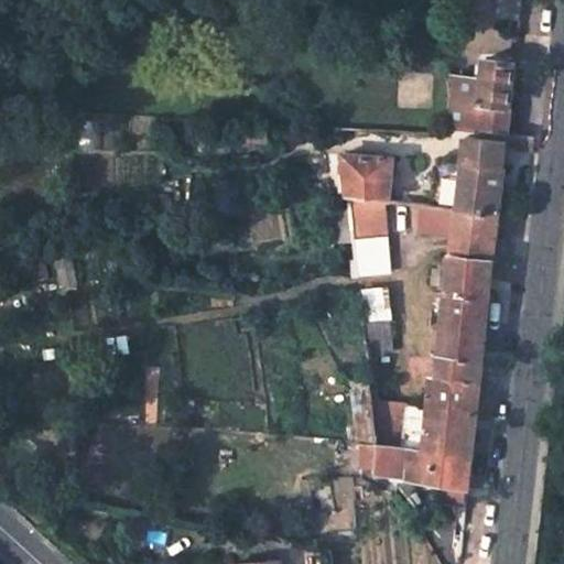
[(523,0),(502,0),(501,17),(521,19),(523,0)]
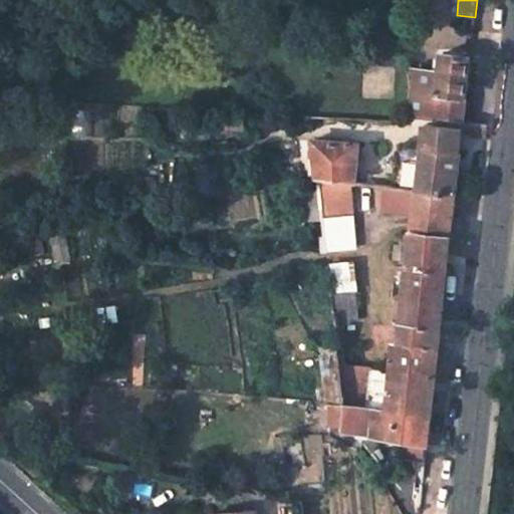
[(464,123),(471,58),(444,55),(444,62),(442,73),(436,73),(414,71),(415,90),(412,119),(442,120),(442,119),(462,121),(462,123),(464,123)]
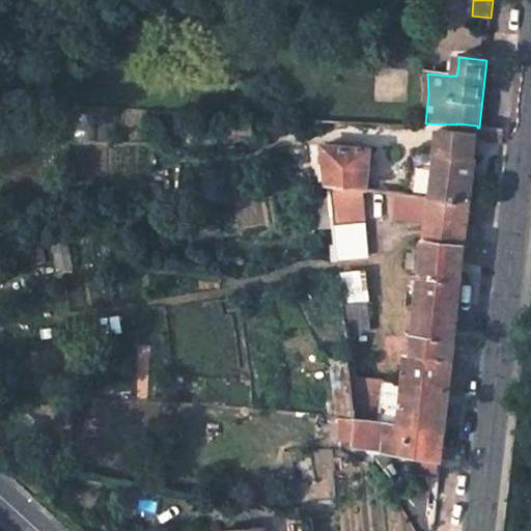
[(255,122),(210,122),(210,134),(255,134),(255,122)]
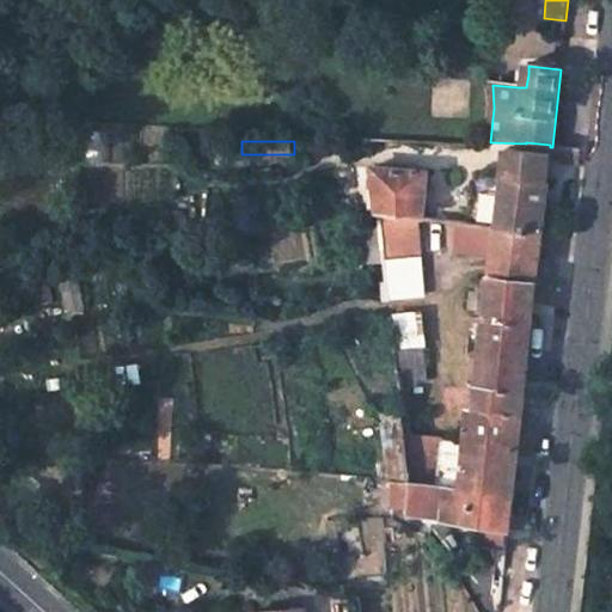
[(558,148),(557,164),(579,166),(581,150),(558,148)]
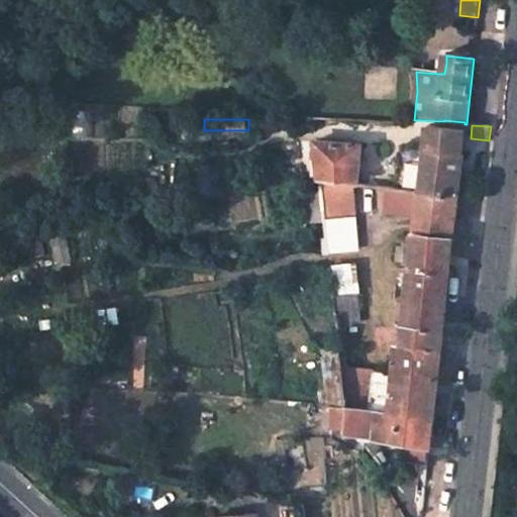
[(457,197),(466,130),(429,126),(427,148),(403,146),(399,192),(457,197)]
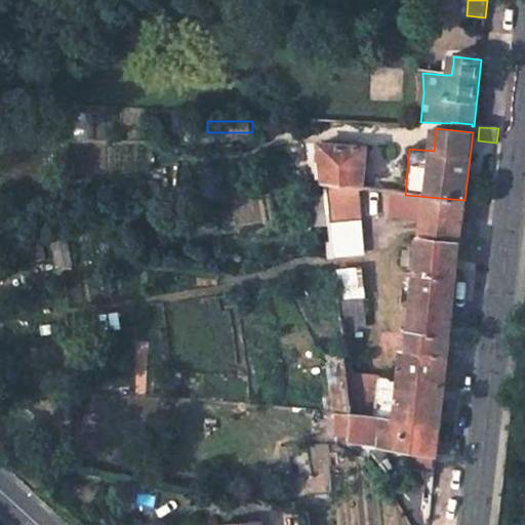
[(367,149),(321,145),(325,185),(358,189),(363,190),(367,149)]
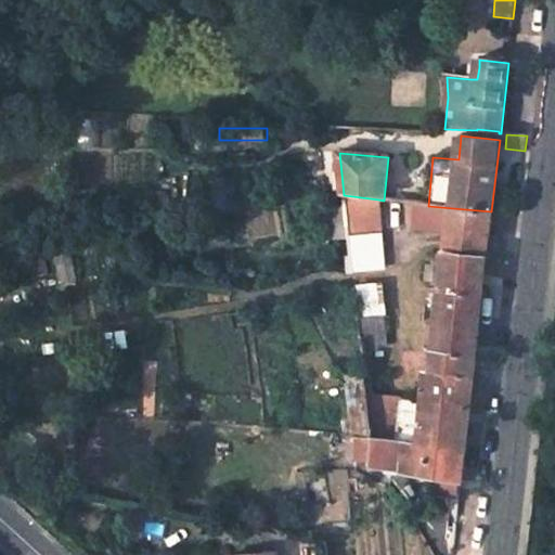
[(344,195),(350,237),(382,234),(378,199),(344,195)]
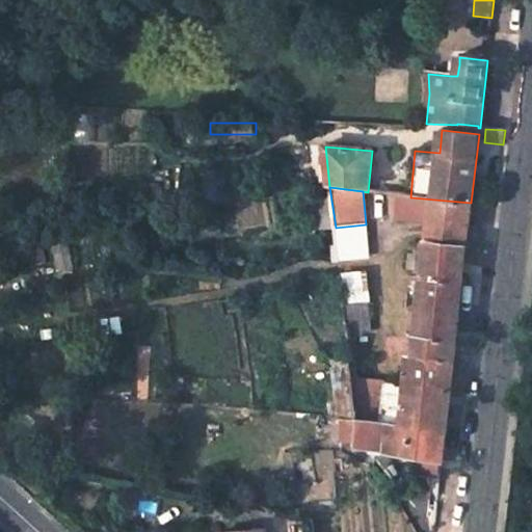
[(160,190),(136,193),(138,209),(162,206),(160,190)]
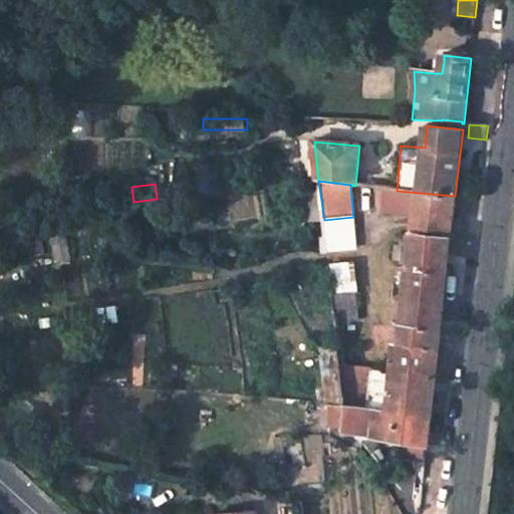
[(387,189),(383,210),(418,214),(453,217),(455,196),(397,191),(387,189)]
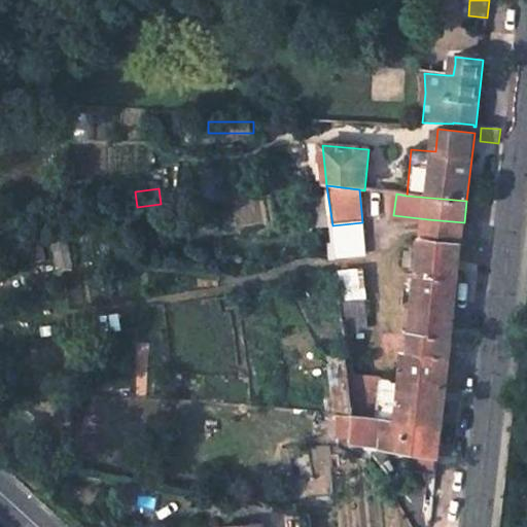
[(184,211),(160,214),(162,232),(186,227),(184,211)]
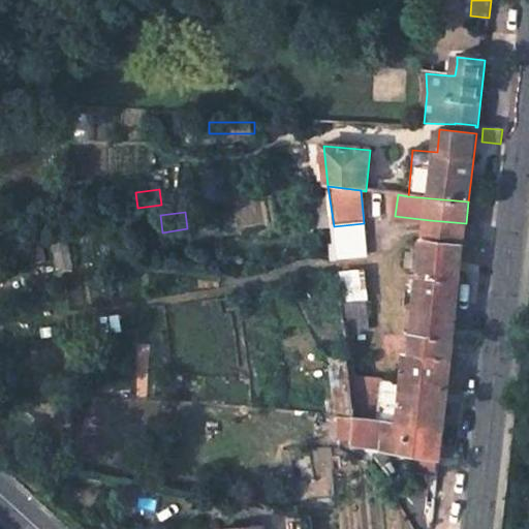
[(430,220),(428,236),(464,239),(466,223),(430,220)]
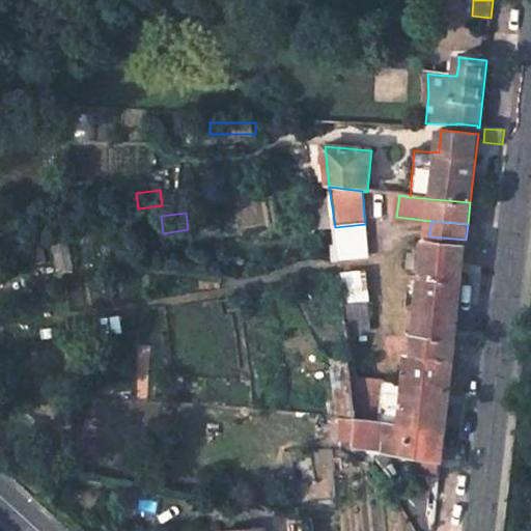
[(365,228),(335,230),(339,260),(368,257),(365,228)]
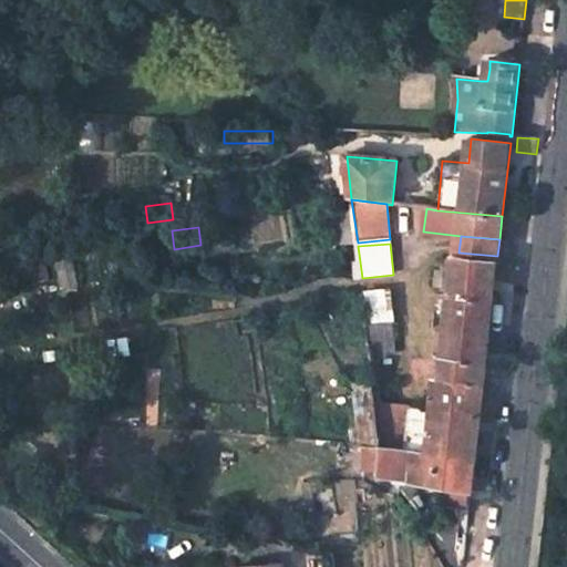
[(497,256),(459,253),(459,258),(449,257),(445,290),(454,291),(446,360),(486,364),(497,256)]
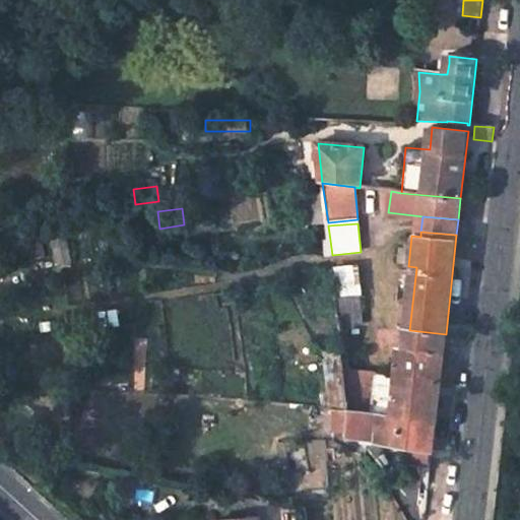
[(67,236),(51,239),(57,264),(71,262),(67,236)]
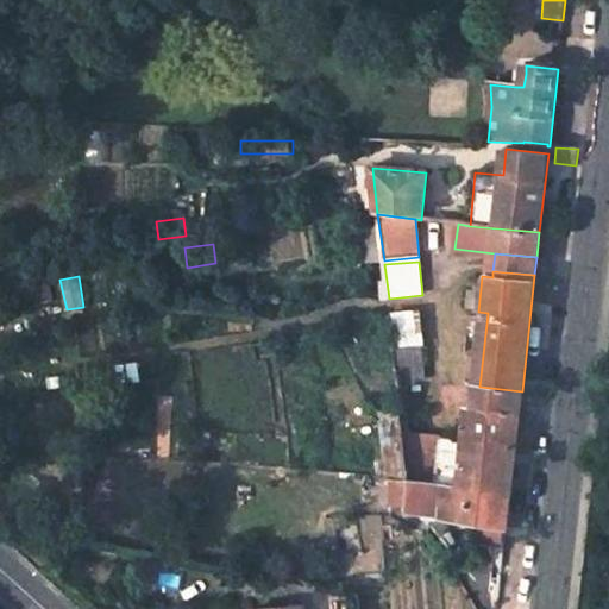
[(416,313),(391,315),(394,343),(420,340),(416,313)]
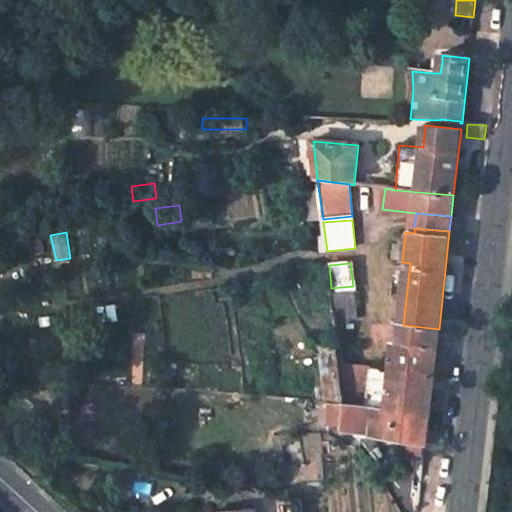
[(354,292),(332,294),(335,322),(357,320),(354,292)]
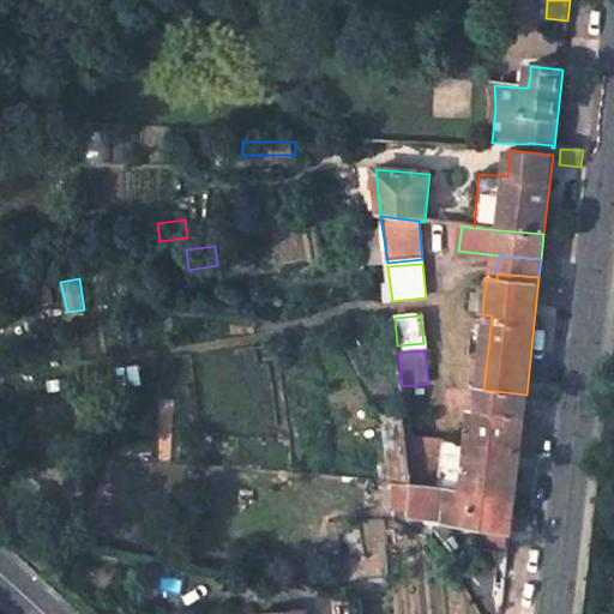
[(118,367),(106,369),(108,399),(119,397),(118,367)]
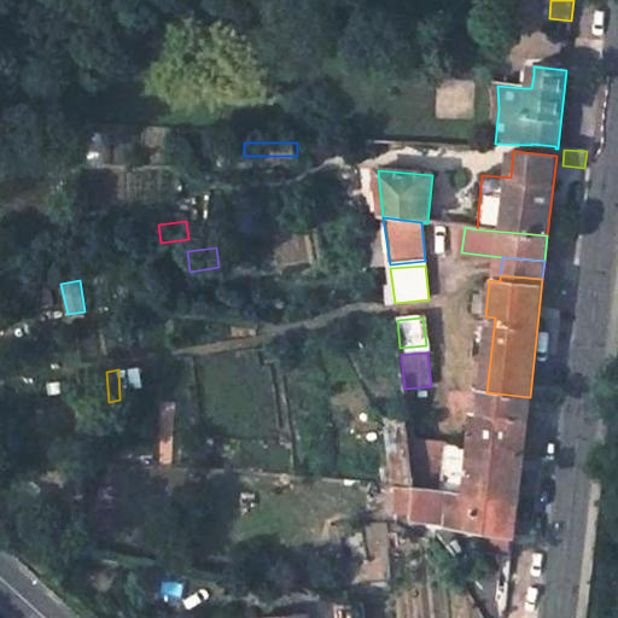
[(487,392),(484,413),(528,419),(530,397),(487,392)]
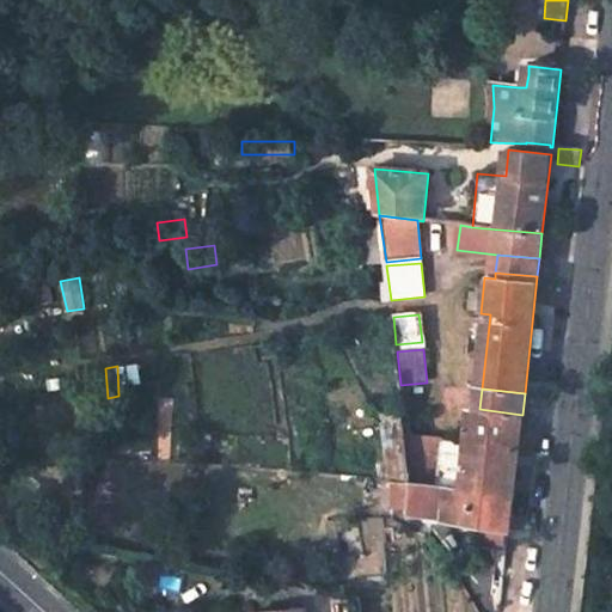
[(412,398),(403,398),(404,416),(414,416),(412,398)]
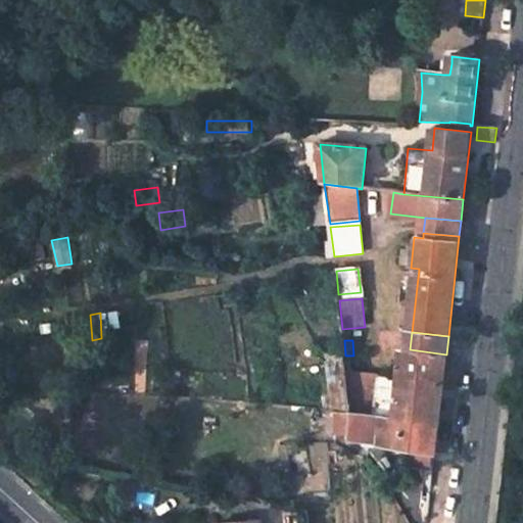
[(410,349),(401,348),(398,378),(348,374),(353,413),(438,425),(446,354),(410,349)]
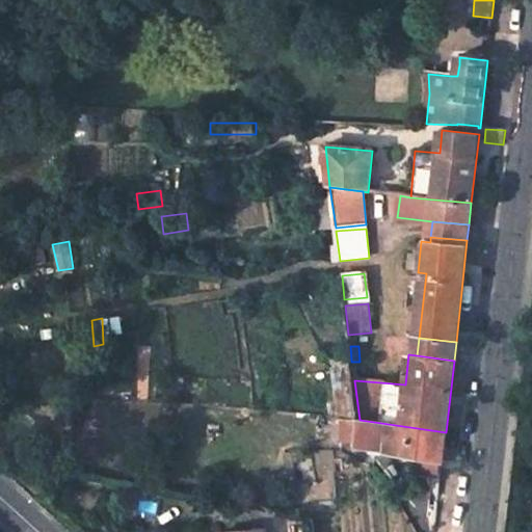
[(335,379),(340,418),(360,420),(354,380),(335,379)]
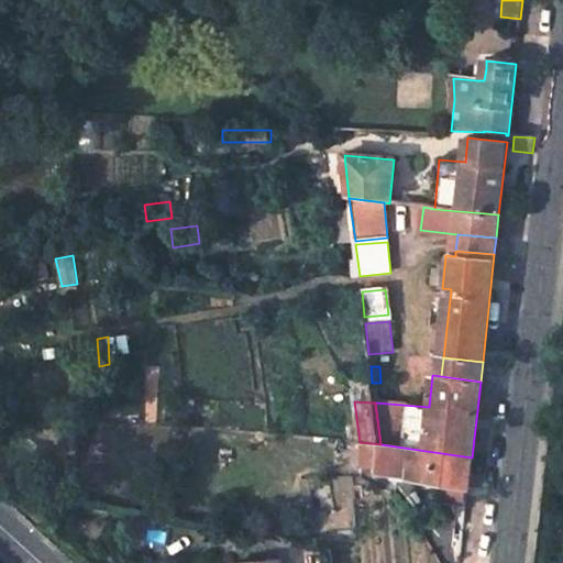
[(366,443),(365,470),(378,471),(381,444),(366,443)]
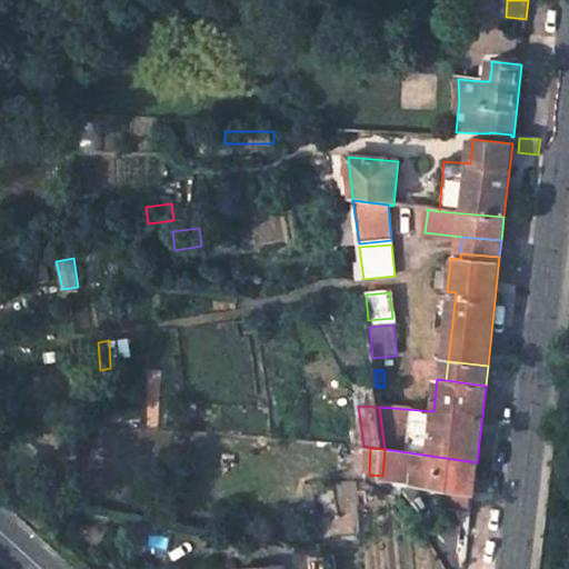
[(382,476),(381,480),(473,493),(477,462),(385,449),(382,476)]
